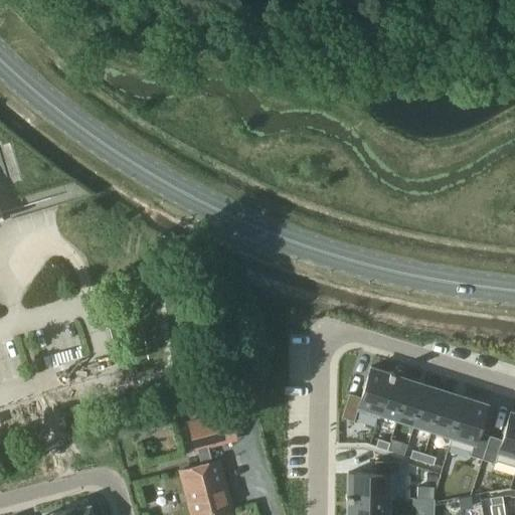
[(348,393),(341,416),(353,420),(356,410),(378,417),(379,415),(378,414),(391,376),(393,372),(392,371),(389,370),(388,372),(370,366),(360,397),(348,393)]
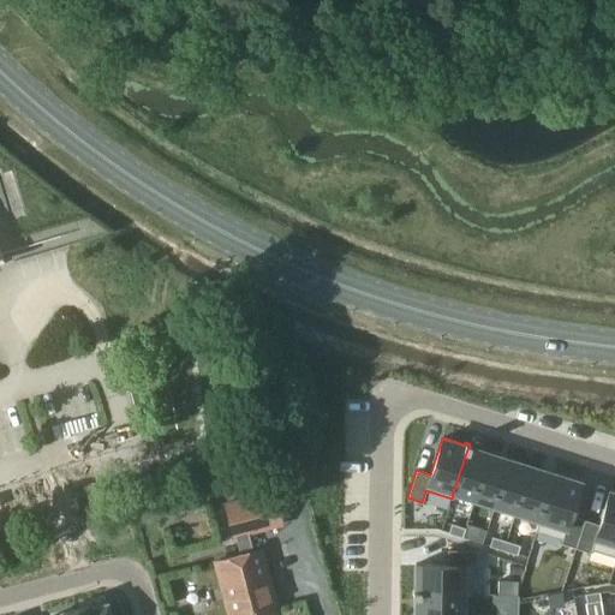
[(467,449),(452,495),(453,496),(472,502),(473,502),(476,497),(475,496),(488,455),(467,449)]
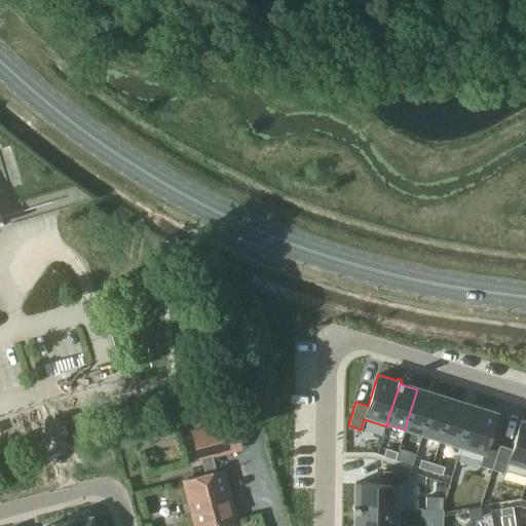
[(417,389),(406,424),(407,425),(422,429),(423,430),(435,396),(417,389)]
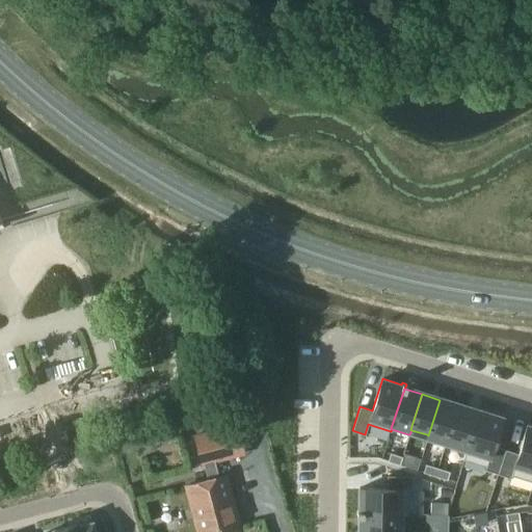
[(427,434),(426,440),(445,446),(457,405),(440,400),(428,435),(427,434)]
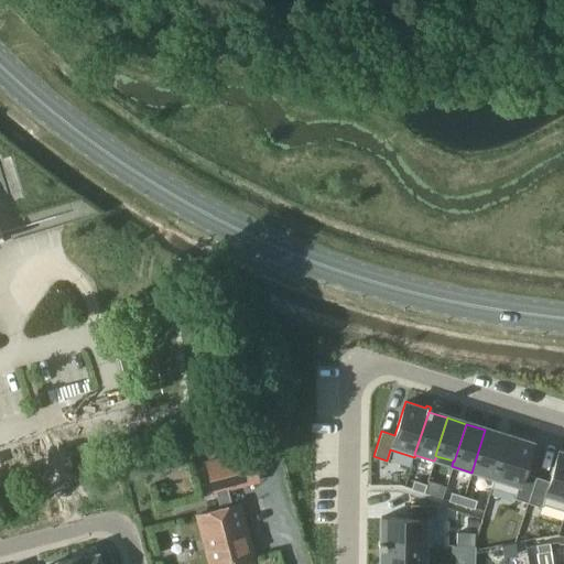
[(485,430),(472,473),(492,479),(494,479),(508,437),(507,436),(485,430)]
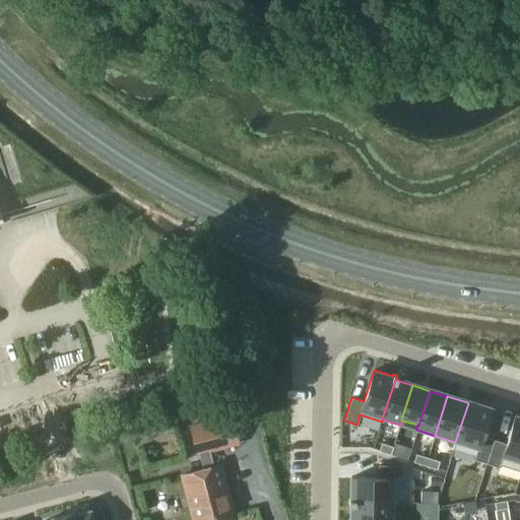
[(454,442),(452,449),(453,449),(474,456),(473,459),(486,463),(494,440),(481,436),(491,407),(468,400),(467,400),(467,402),(468,403),(455,442),(454,442)]
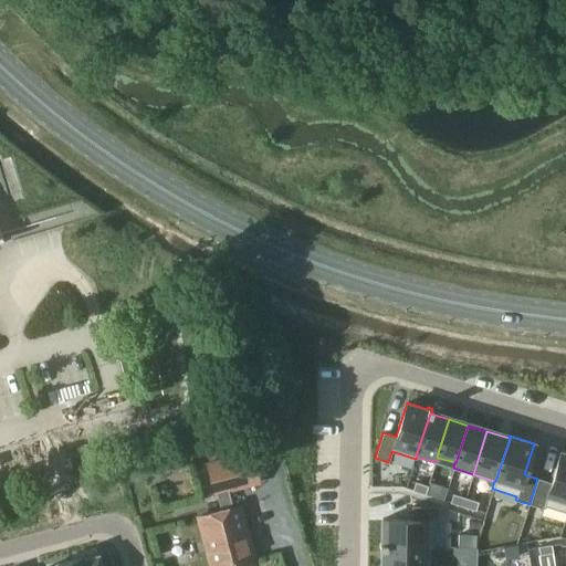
[(537,479),(530,504),(543,509),(544,505),(565,512),(565,453),(561,452),(551,482),(537,479)]
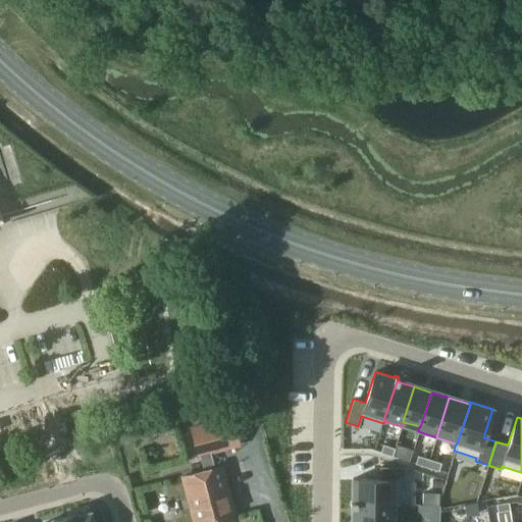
[(204,471),(181,477),(193,521),(236,521),(221,467),(212,469),(208,453),(238,446),(230,418),(190,428),(197,456),(200,455),(204,471)]
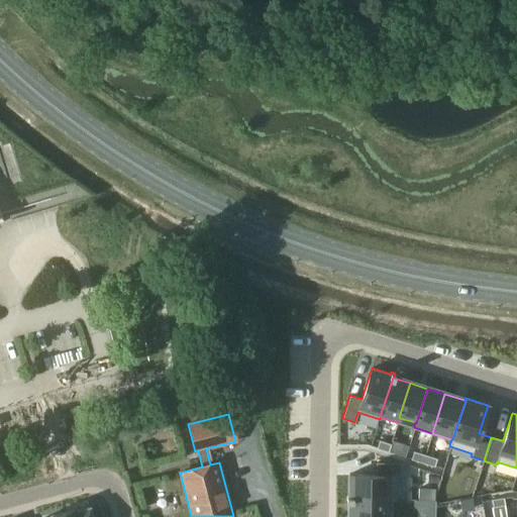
[(379,440),(377,448),(388,452),(391,444),(379,440)]
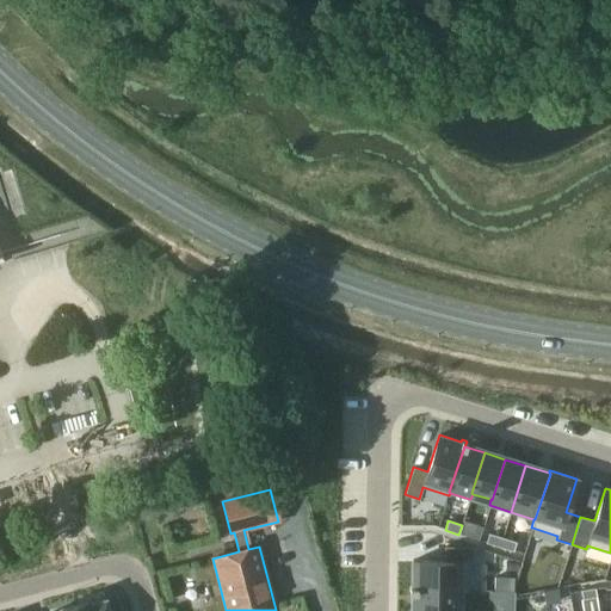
[(260,544),(276,539),(270,524),(255,529),(260,544)]
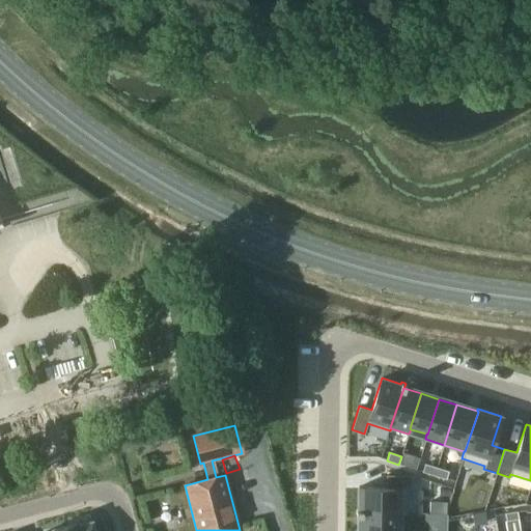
[(424,464),(422,472),(434,475),(437,468),(424,464)]
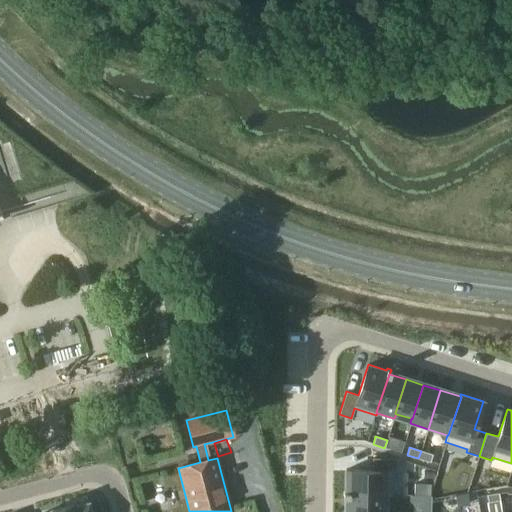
[(421,451),(418,458),(430,462),(433,454),(421,451)]
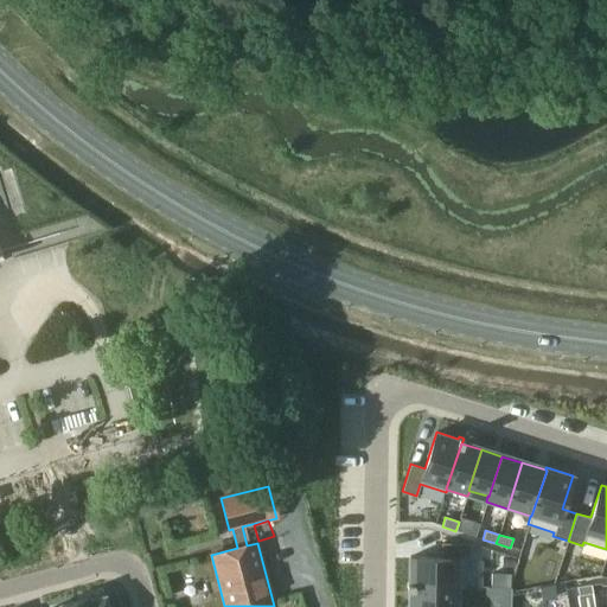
[(407,582),(407,587),(409,587),(411,587),(411,586),(460,587),(460,588),(464,588),(464,587),(464,558),(471,558),(471,543),(441,542),(441,557),(409,557),(409,582),(407,582)]
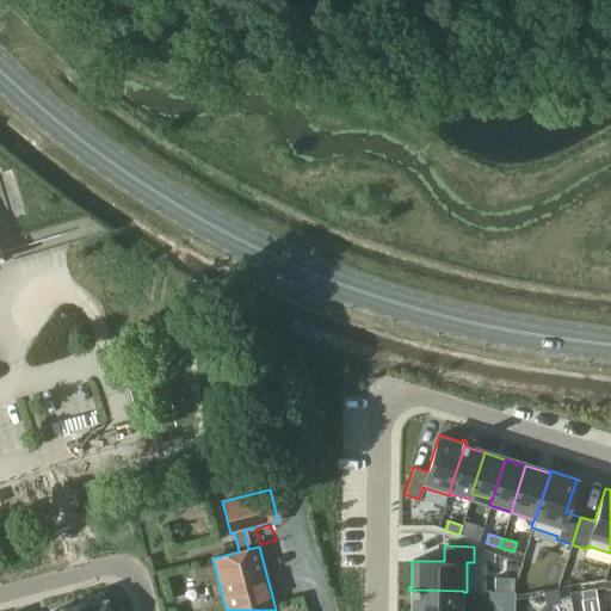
[(596,588),(581,592),(582,602),(597,598),(596,588)]
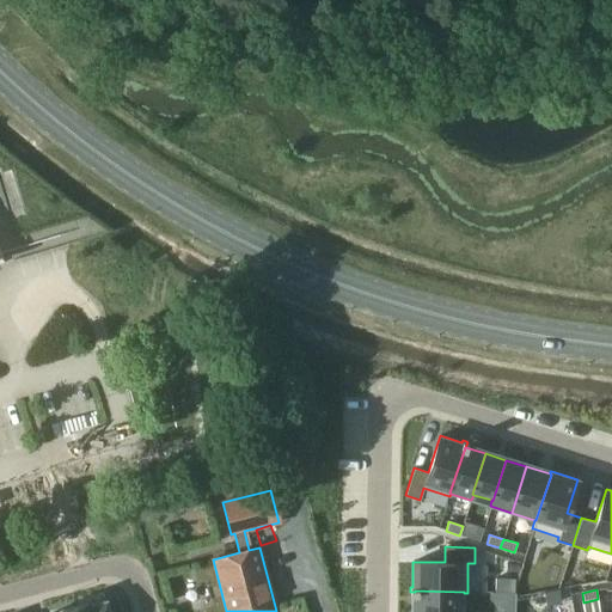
[(415,592),(414,611),(463,611),(464,593),(464,592),(415,591),(415,592)]
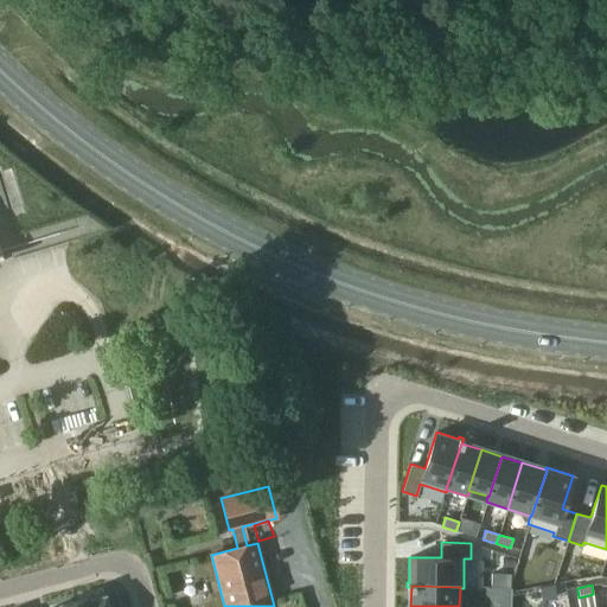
[(493,587),(493,600),(494,602),(498,602),(511,604),(511,588),(493,587)]
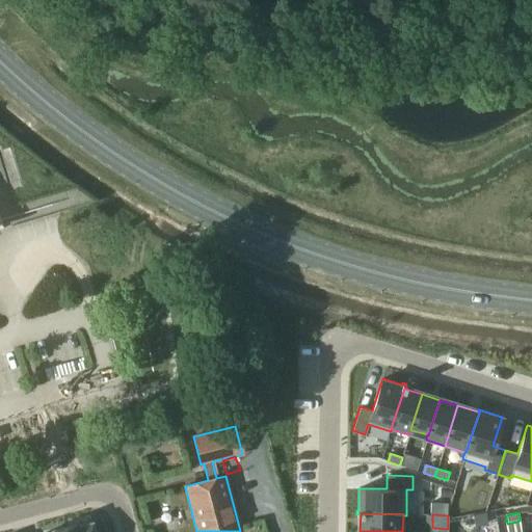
[(77,523),(65,526),(67,531),(95,531),(92,522),(78,526),(77,523)]
